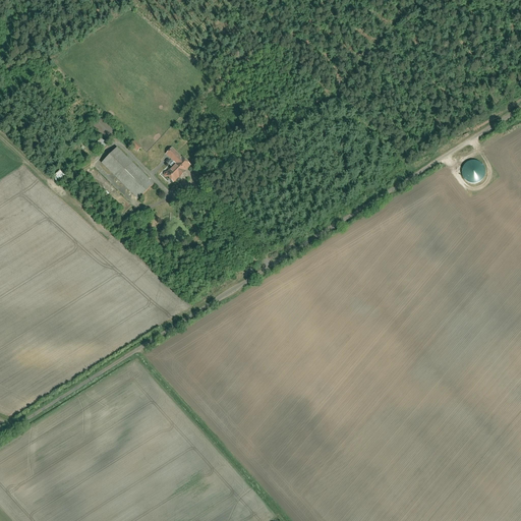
[(101,118),(93,125),(100,133),(104,129),(106,131),(109,128),(101,118)]
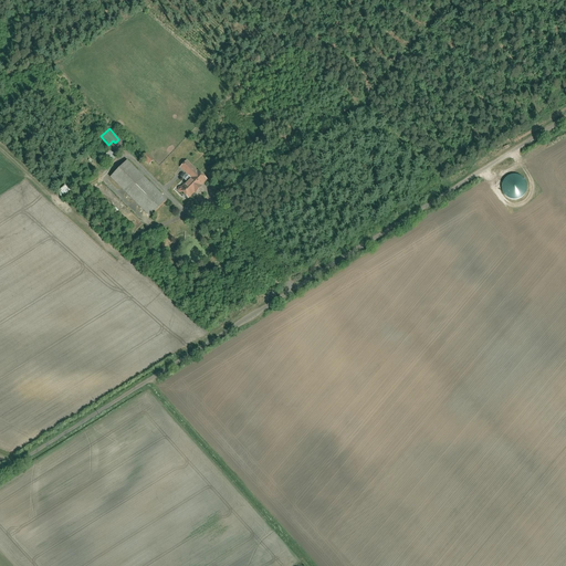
[(111,156),(113,154),(108,150),(103,157),(108,163),(113,158),(111,156)]
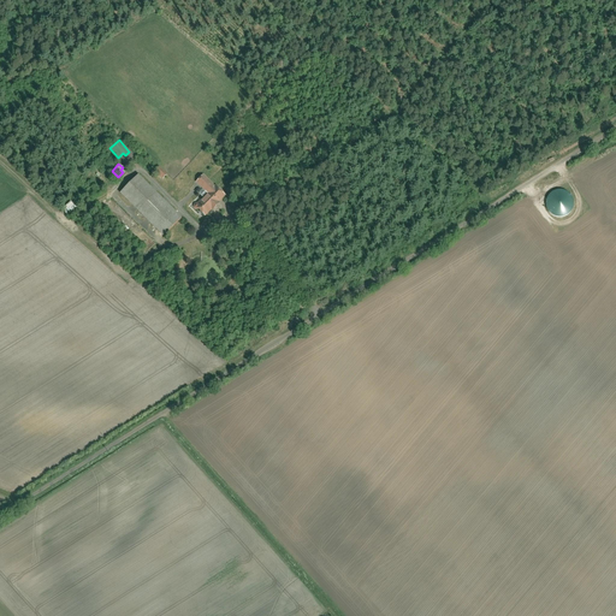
[(161,166),(155,167),(160,178),(165,176),(161,166)]
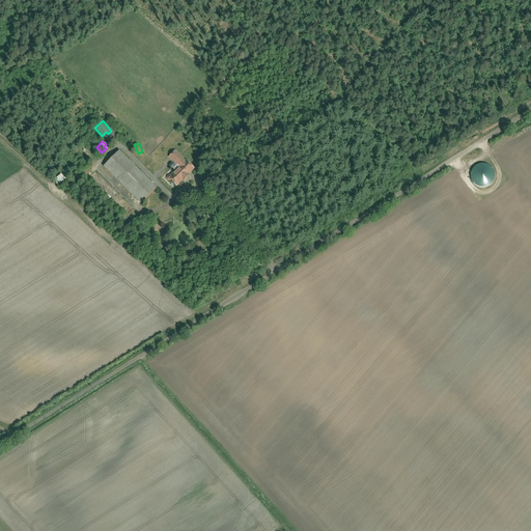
[(175,149),(167,157),(176,166),(165,176),(175,187),(194,169),(175,149)]
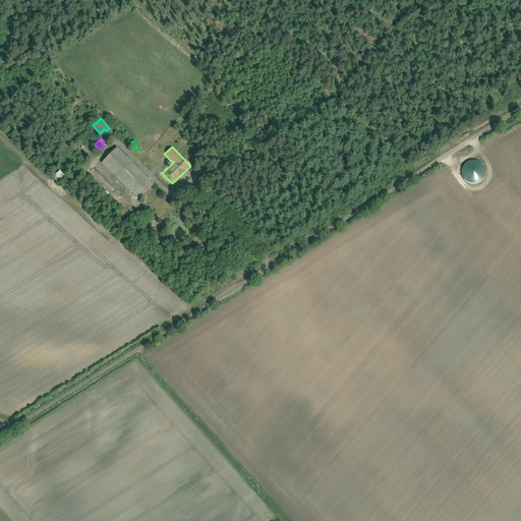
[(152,184),(115,148),(100,163),(136,199),(152,184)]
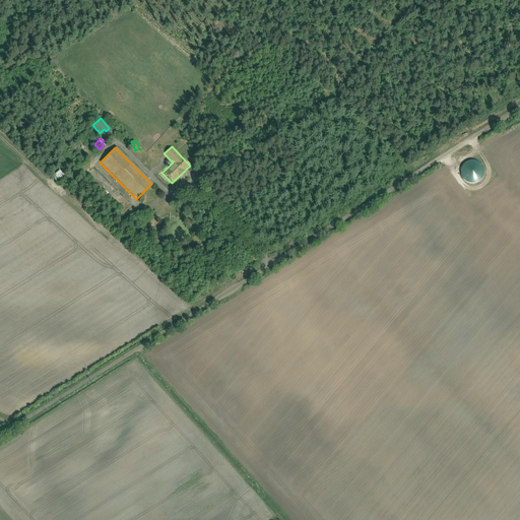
[(52,177),(57,182),(64,175),(59,170),(52,177)]
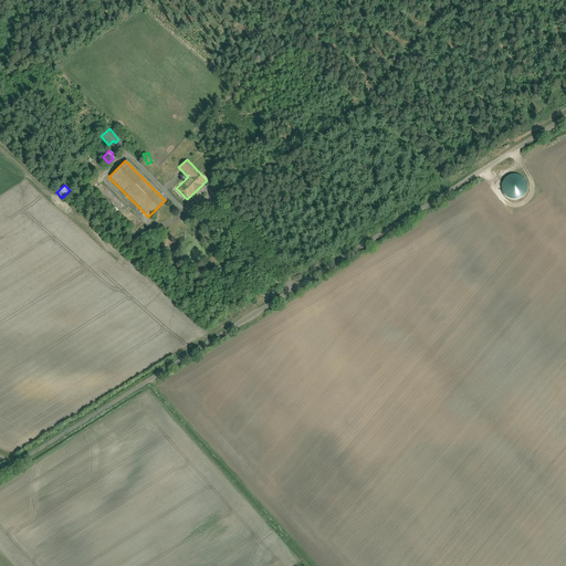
[(502,191),(504,191),(504,198),(520,198),(520,188),(502,189),(502,191)]
